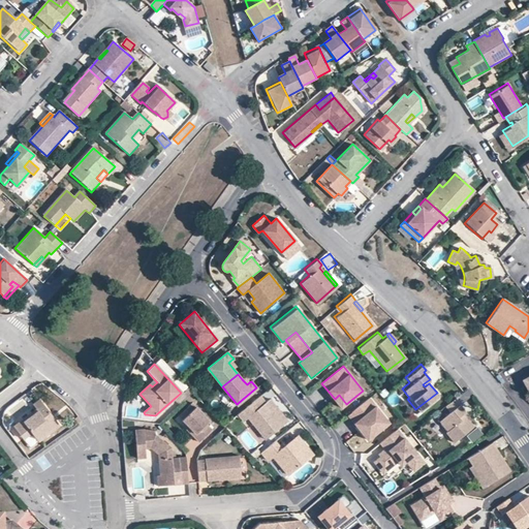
[(183,390),(189,396),(192,393),(186,386),(183,390)]
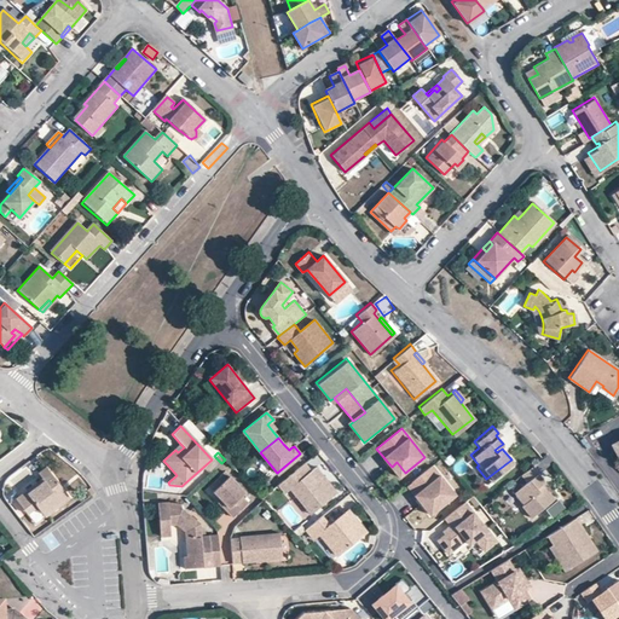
[(397,462),(392,467),(400,476),(405,473),(397,462)]
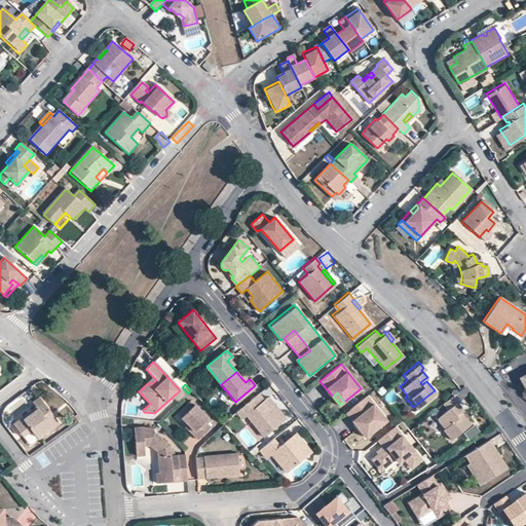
[(458,399),(453,392),(441,403),(446,408),(435,417),(444,427),(442,428),(451,440),(471,423),(460,412),(456,415),(454,413),(458,410),(461,408),(455,401),(458,399)]
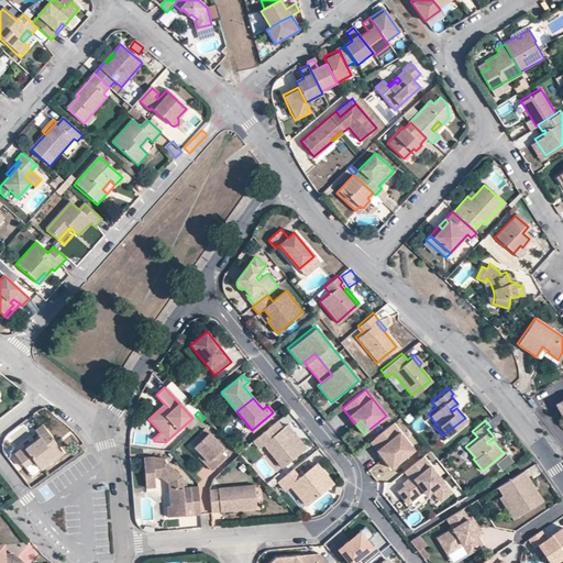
[(307,448),(288,424),(283,429),(277,421),(253,441),(258,449),(266,442),(285,465),(307,448)]
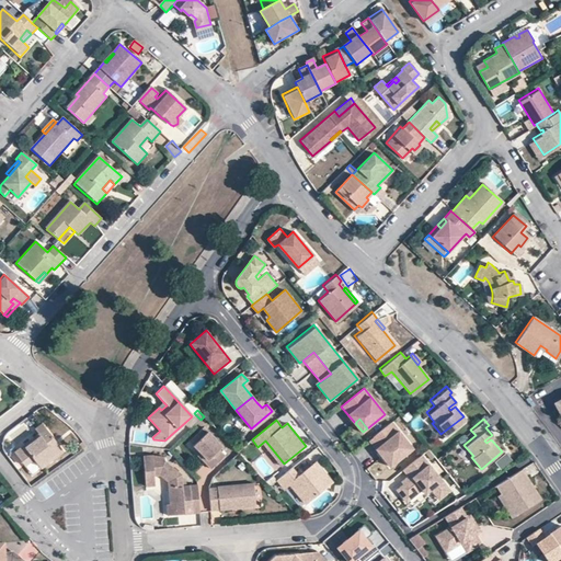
[(37,433),(13,451),(23,465),(32,458),(39,468),(61,450),(41,422),(34,427),(37,433)]
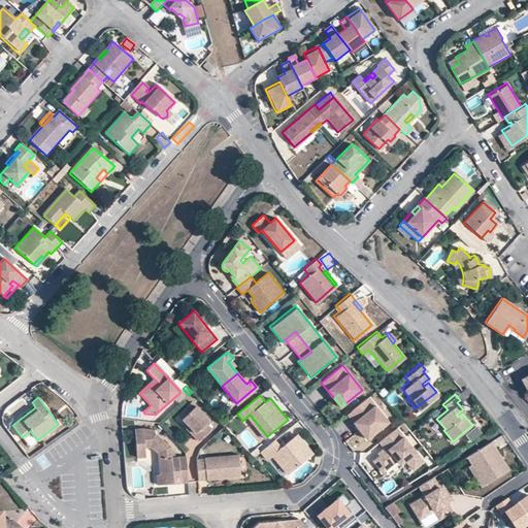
[(368,397),(348,415),(360,430),(365,426),(372,435),(389,422),(368,397)]
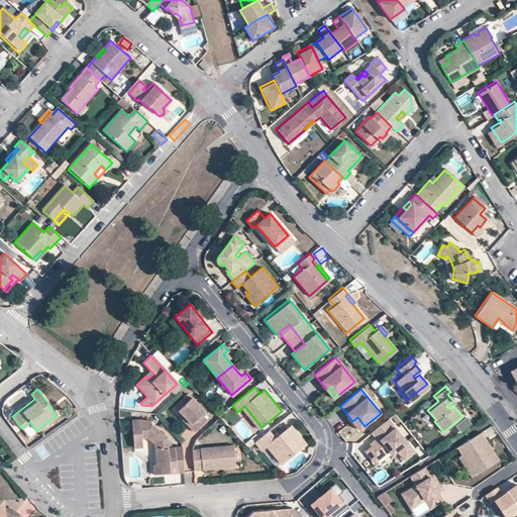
[(187,392),(177,402),(182,407),(179,409),(178,410),(183,417),(190,423),(188,426),(194,432),(206,420),(200,414),(203,411),(191,398),(192,397),(187,392)]
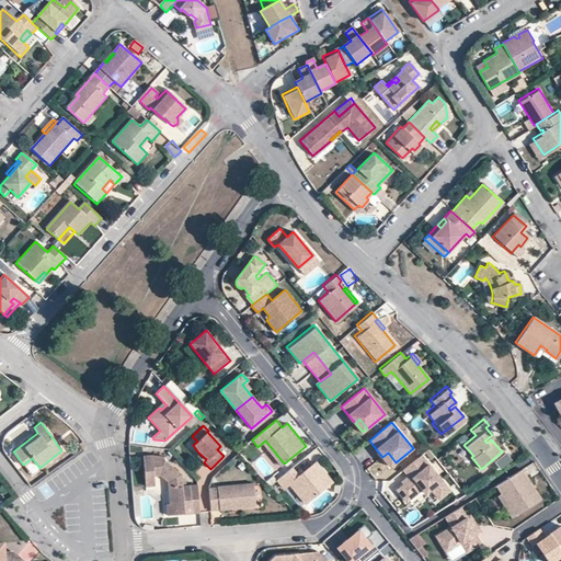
[(198,453),(197,455),(204,462),(206,459),(198,453)]
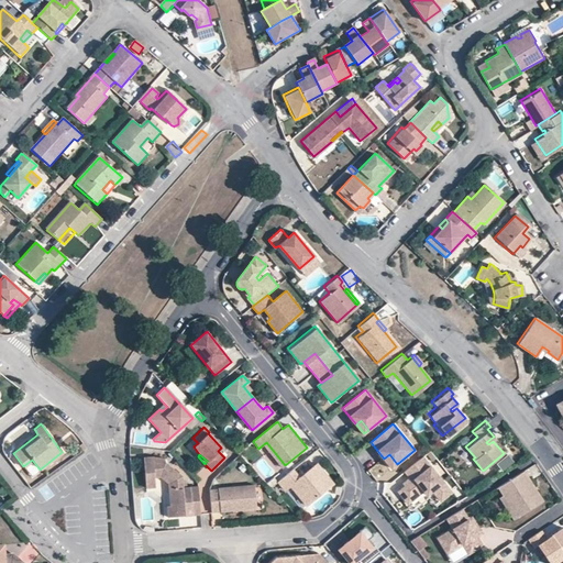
[(389,454),(384,459),(392,468),(397,464),(389,454)]
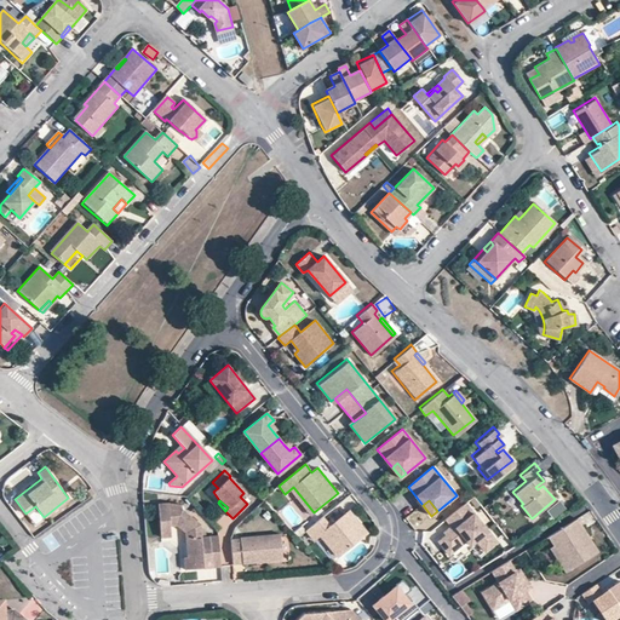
[(207,567),(220,566),(218,537),(201,538),(200,526),(183,509),(168,509),(168,501),(158,503),(160,535),(171,535),(170,526),(176,524),(184,533),(187,556),(183,557),(184,569),(204,567),(202,560),(207,560),(207,567)]
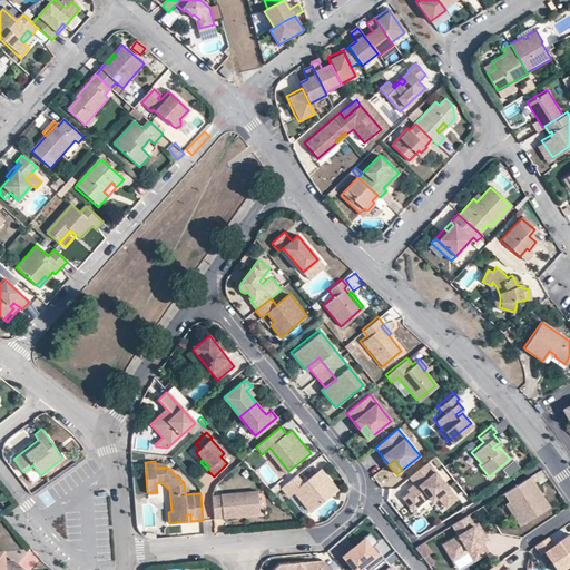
[(457,499),(428,463),(409,478),(416,488),(403,499),(413,510),(429,498),(432,502),(438,498),(445,508),(457,499)]
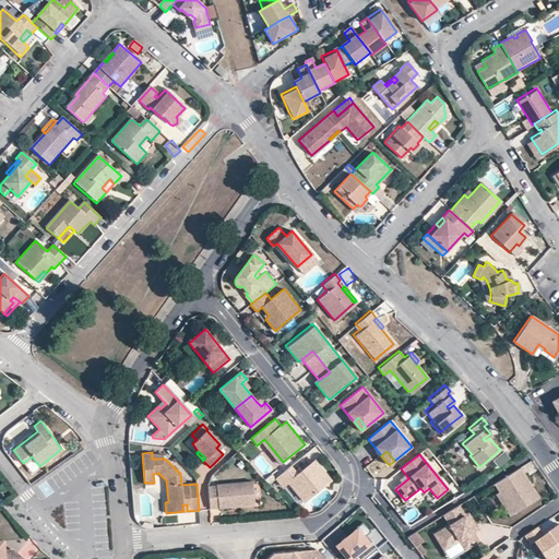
[(331,480),(314,461),(297,475),(290,466),(276,478),(284,487),(288,483),(305,502),(331,480)]
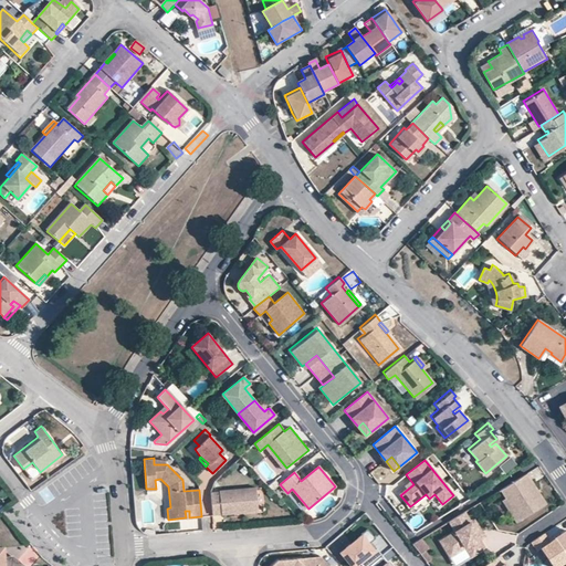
[(545,504),(526,473),(500,490),(505,498),(520,520),(545,504)]
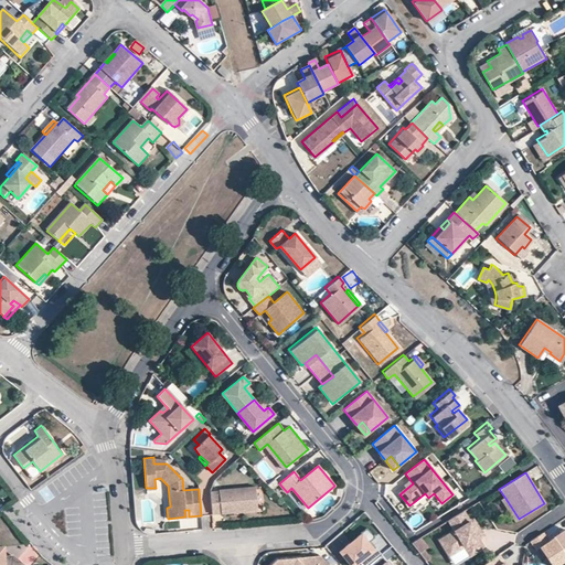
[(210,494),(212,514),(233,513),(233,510),(256,508),(255,490),(255,488),(220,490),(220,491),(210,491),(210,494)]
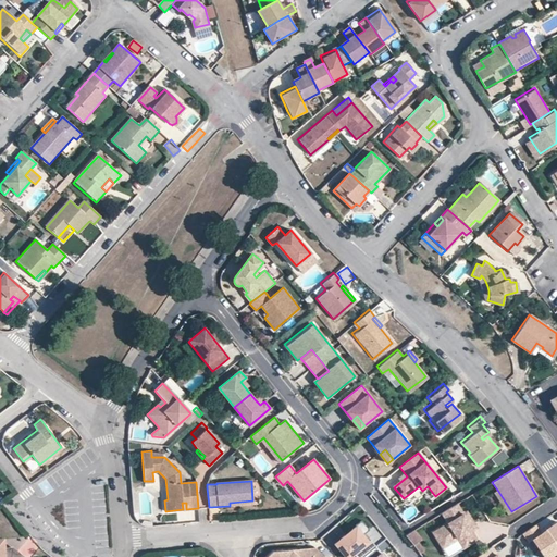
[(511,511),(497,490),(494,493),(507,514),(511,511)]
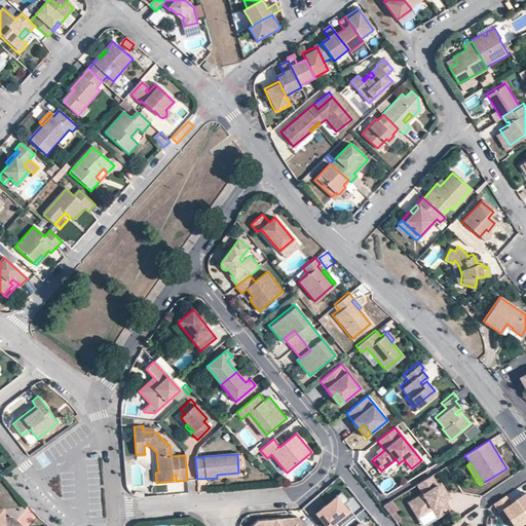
[(438,485),(431,476),(417,485),(423,494),(409,502),(410,504),(418,518),(431,509),(438,518),(450,510),(445,500),(446,500),(438,485)]
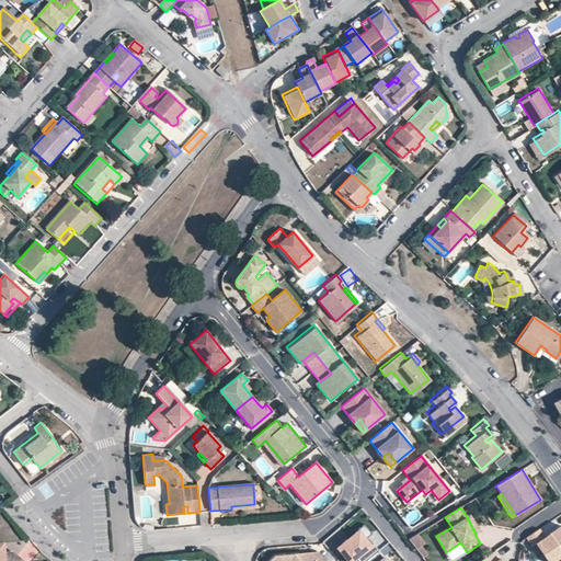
[(479,531),(470,516),(467,517),(476,534),(479,531)]
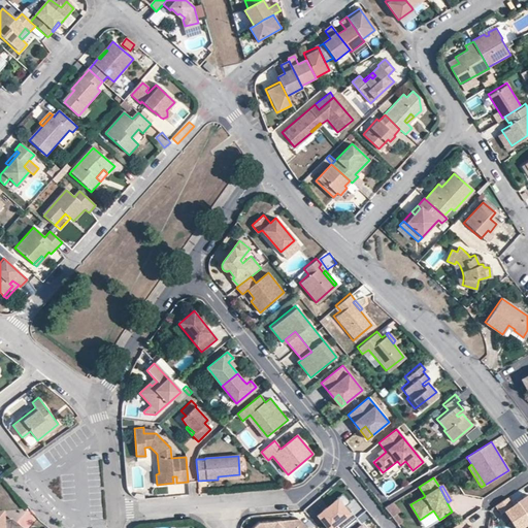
[(337,527),(342,527),(356,518),(351,512),(349,514),(343,506),(350,502),(342,493),(336,498),(337,499),(322,512),(327,518),(322,522),(326,527),(331,527),(335,525),(337,527)]
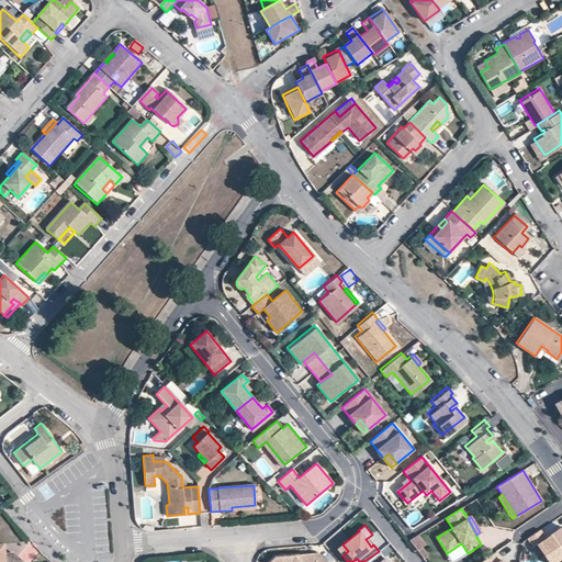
[(561,527),(550,534),(551,535),(552,537),(547,540),(546,538),(540,530),(527,539),(532,547),(537,544),(548,561),(553,561),(561,557),(561,527)]
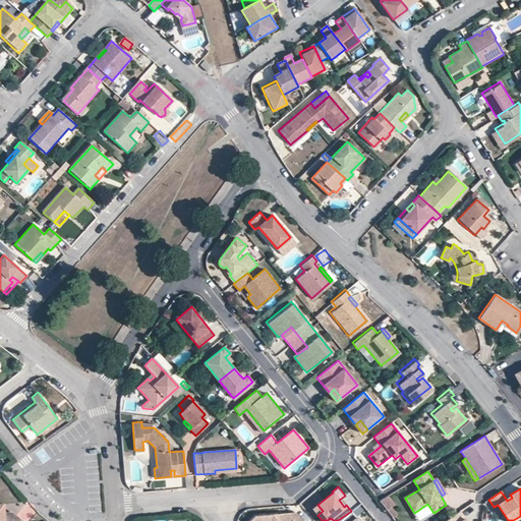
[(388,496),(380,501),(393,518),(396,514),(391,507),(394,504),(388,496)]
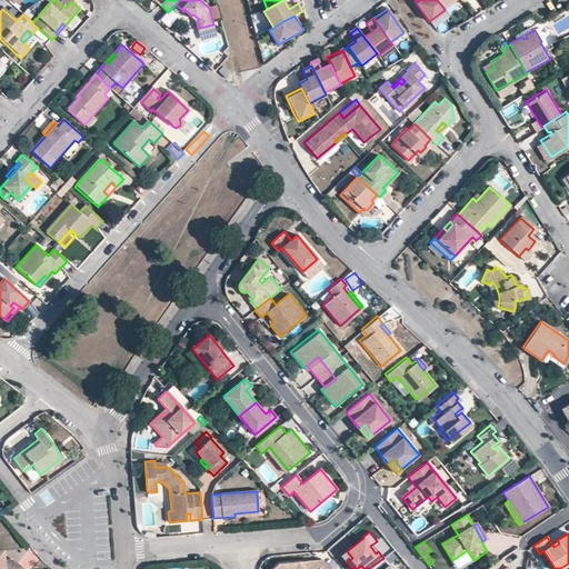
[(0,568),(13,568),(11,566),(5,567),(3,559),(2,551),(0,550),(0,568)]
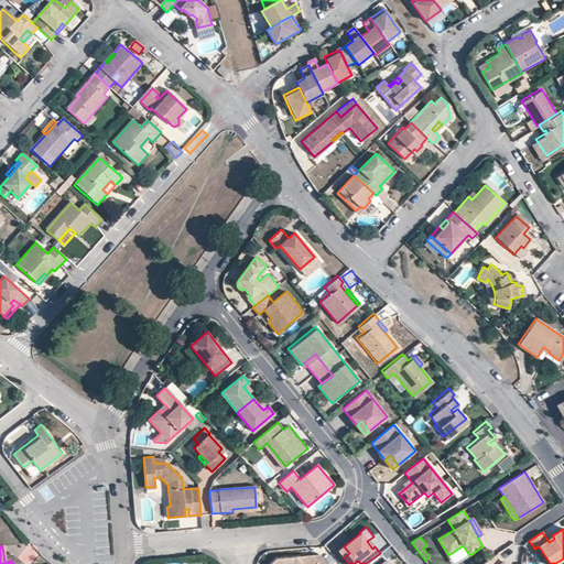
[(344,557),(349,553),(344,546),(338,551),(344,557)]
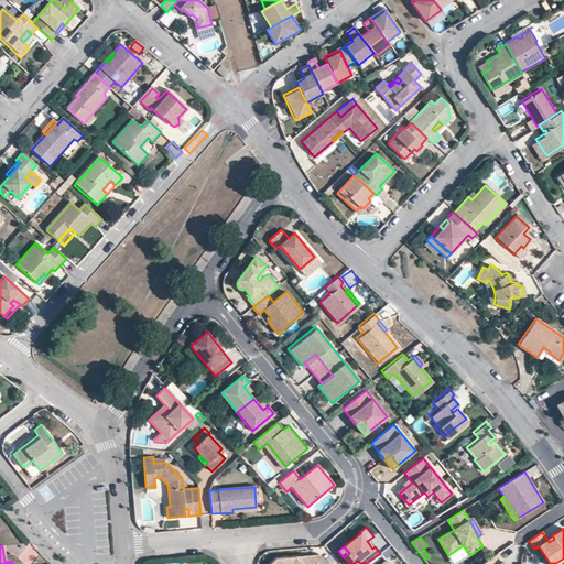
[(23,563),(13,553),(3,554),(4,562),(11,561),(13,563),(23,563)]
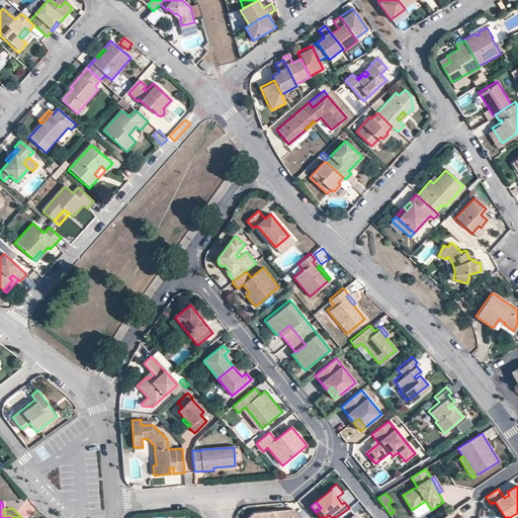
[(356,517),(354,514),(349,508),(336,517),(356,517)]
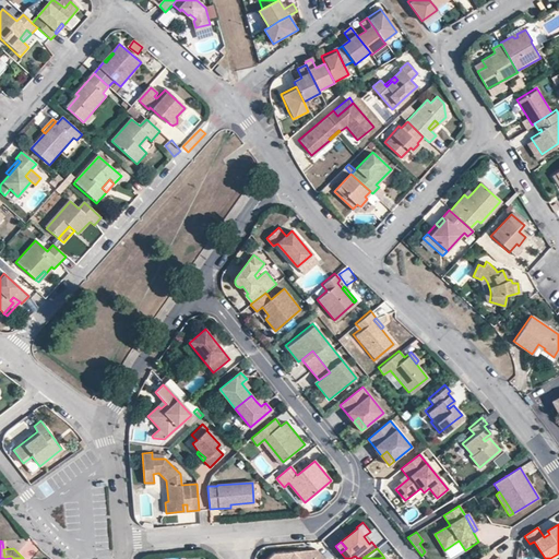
[(322,558),(314,549),(309,550),(309,552),(297,554),(297,551),(273,554),(266,558),(322,558)]
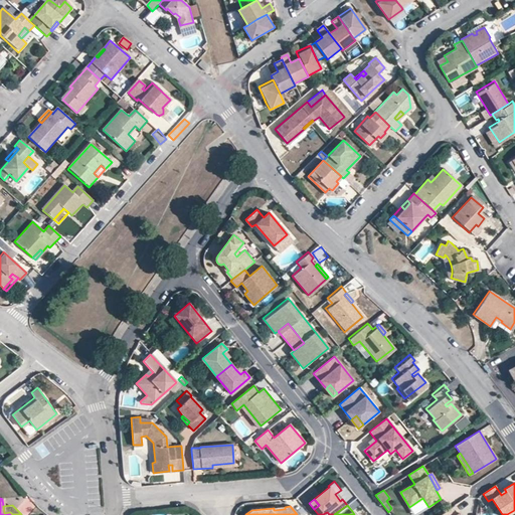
[(460,514),(454,506),(440,514),(460,514)]
